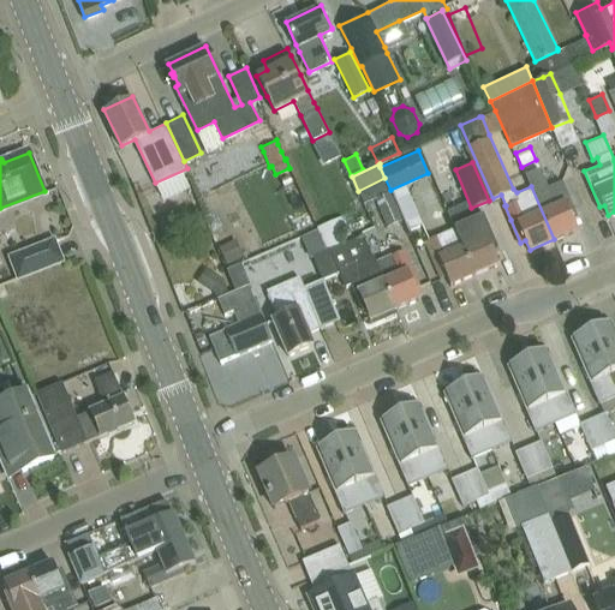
[(554,239),(578,228),(574,219),(578,216),(562,179),(549,184),(541,165),(525,172),(531,186),(554,239)]
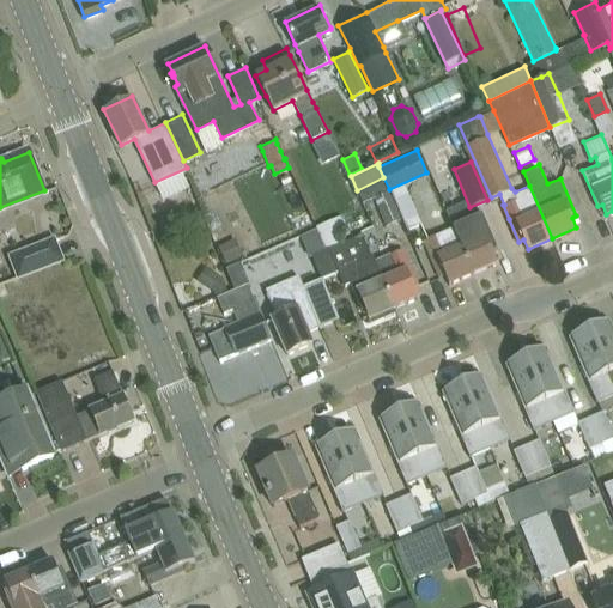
[(388,223),(401,217),(389,190),(376,196),(388,223)]
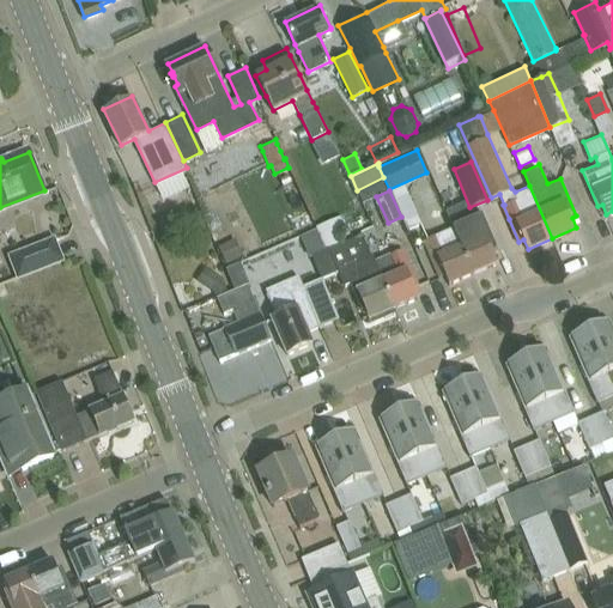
[(493,251),(497,250),(481,212),(465,219),(457,202),(445,207),(454,226),(473,272),(497,262),(493,251)]
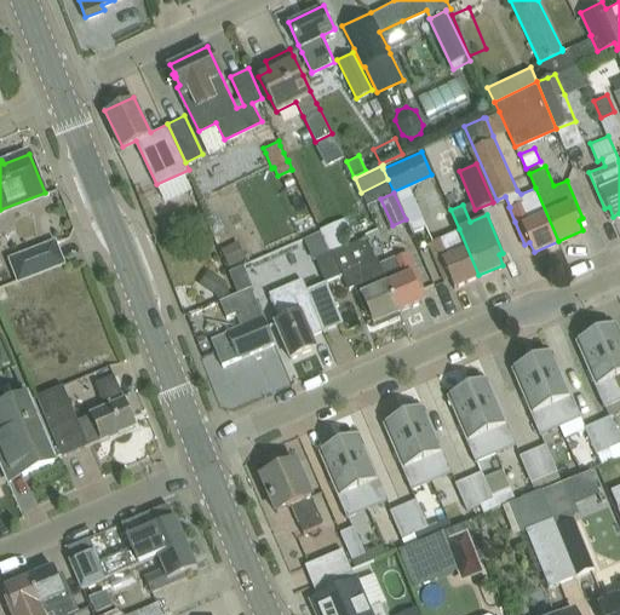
[(345,216),(319,228),(320,230),(328,251),(329,253),(367,237),(366,234),(356,239),(345,216)]
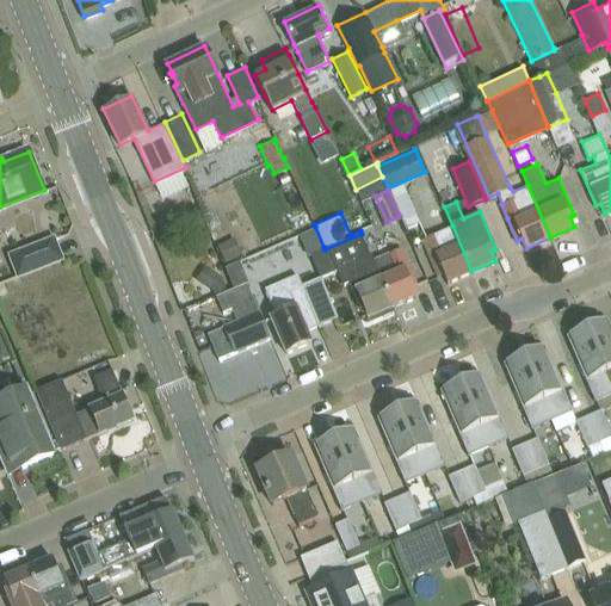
[(374,226),(360,230),(362,234),(368,248),(381,242),(374,226)]
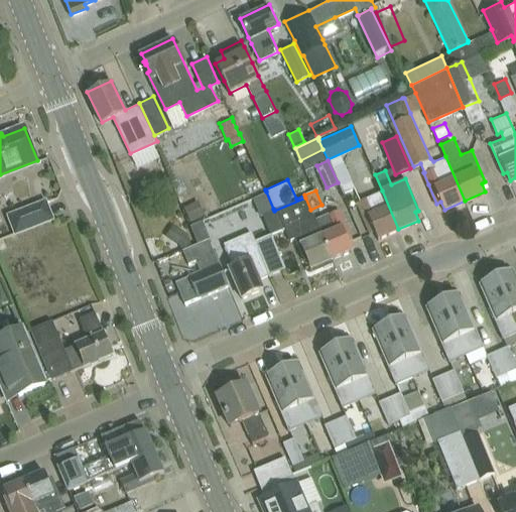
[(382,190),(370,196),(357,202),(370,232),(375,230),(378,238),(398,229),(382,190)]
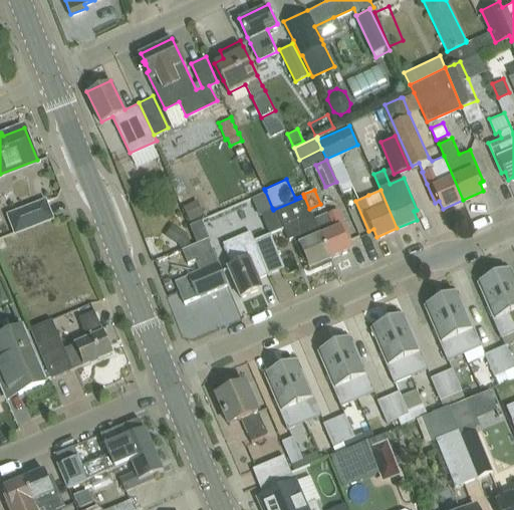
[(272,210),(264,191),(251,197),(259,216),(261,215),(262,214),(272,210)]
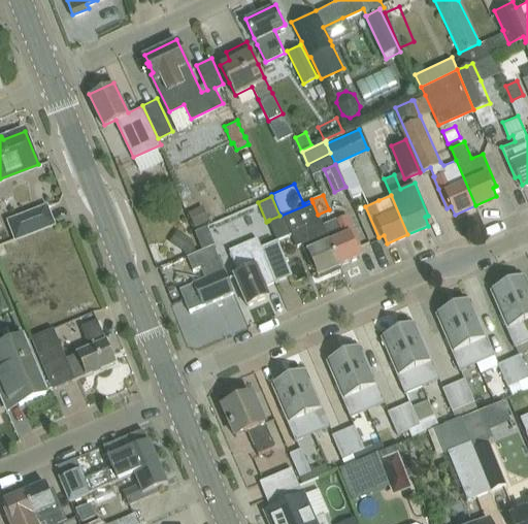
[(281,216),(269,221),(277,238),(291,233),(292,232),(296,243),(301,241),(302,244),(303,247),(311,266),(316,264),(319,272),(339,264),(329,239),(323,224),(321,220),(320,220),(318,215),(312,202),(281,216)]
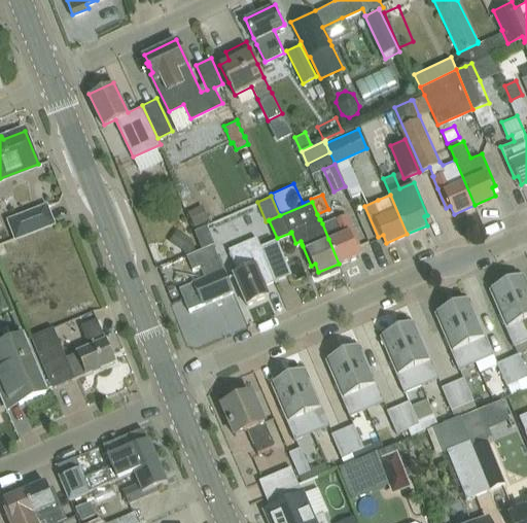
[(201,204),(186,211),(194,225),(208,218),(201,204)]
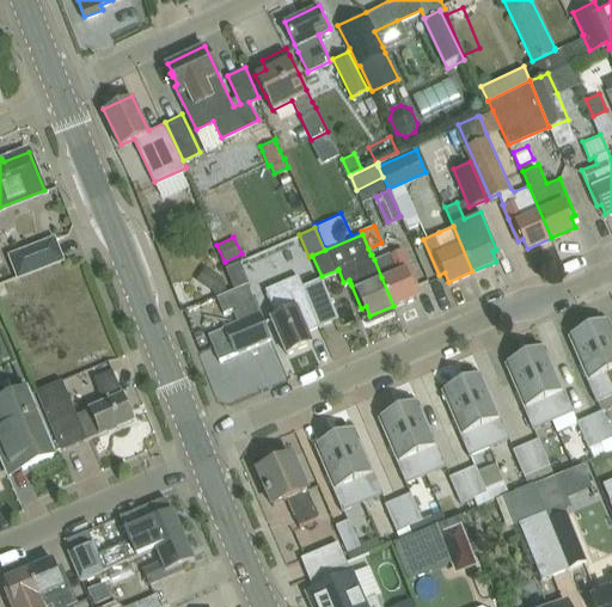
[(18,275),(62,257),(54,238),(11,255),(18,275)]
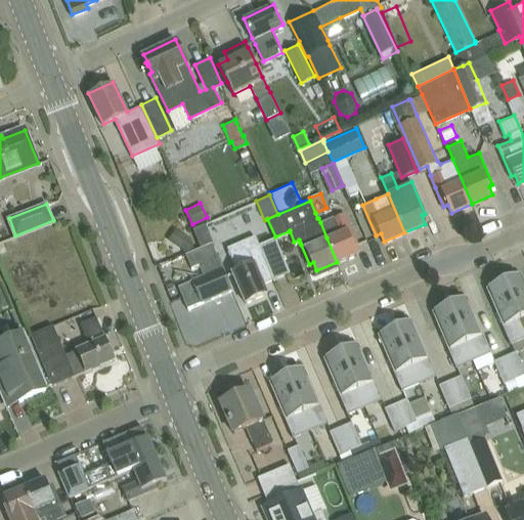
[(320,221),(320,222),(326,237),(337,262),(357,253),(354,245),(358,243),(350,224),(346,212),(334,217),(333,216),(320,221)]
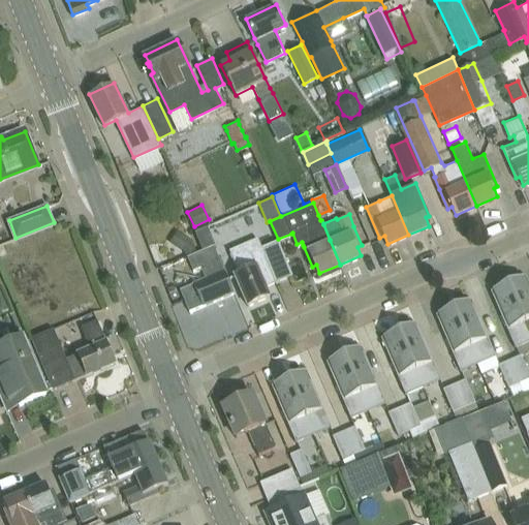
[(196,251),(191,238),(183,233),(176,245),(190,254),(196,251)]
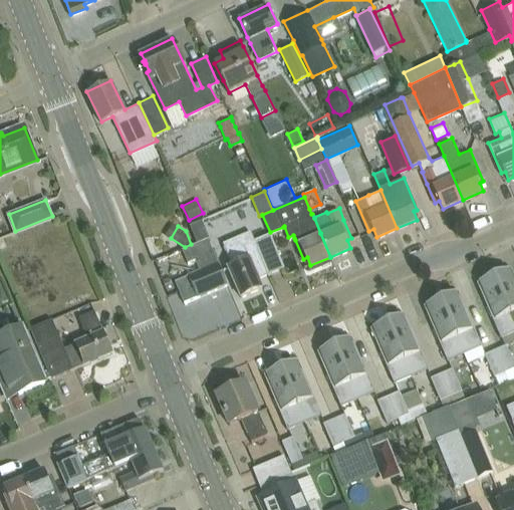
[(228,265),(241,295),(262,286),(258,277),(268,273),(254,239),(250,229),(223,241),(232,263),(228,265)]
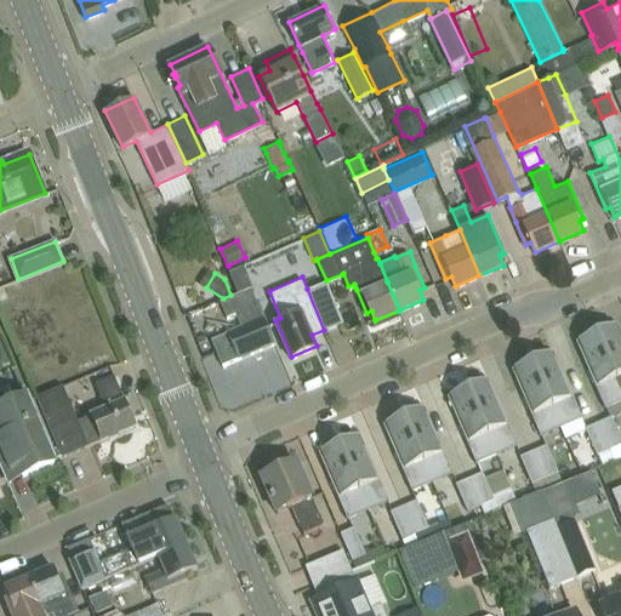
[(325,280),(307,289),(324,330),(343,321),(325,280)]
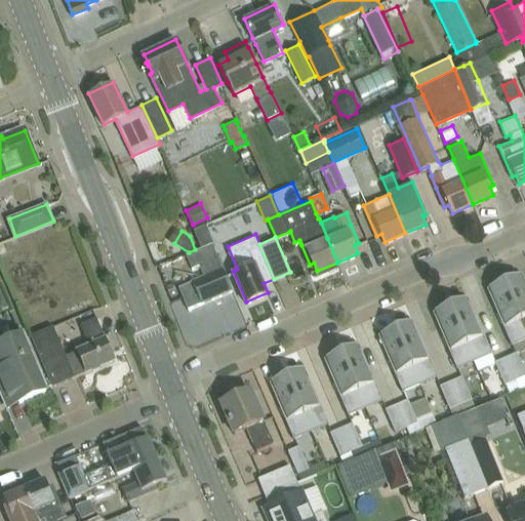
[(204,276),(178,286),(188,308),(232,289),(212,243),(186,253),(192,268),(199,265),(204,276)]
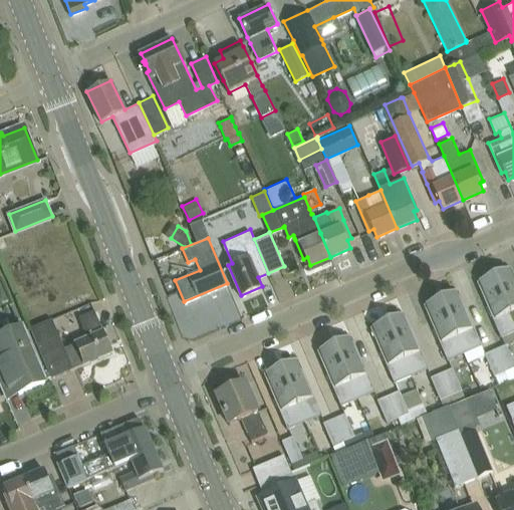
[(494,274),(513,319),(513,273),(511,266),(494,274)]
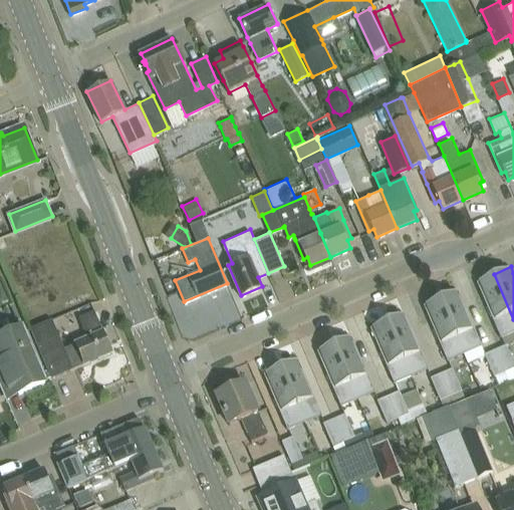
[(513,330),(513,319),(494,274),(477,281),(501,336),(513,330)]
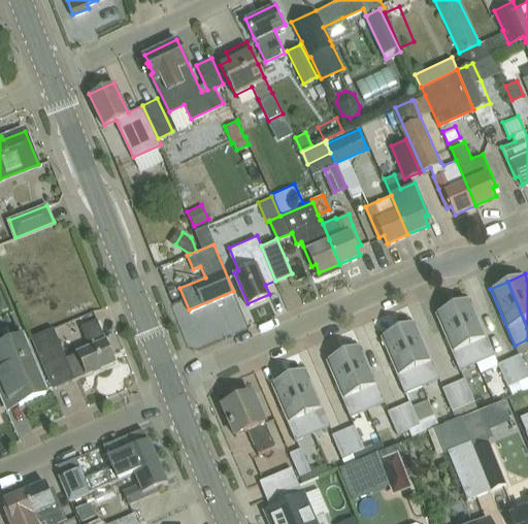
[(470,297),(453,304),(477,361),(495,354),(470,297)]
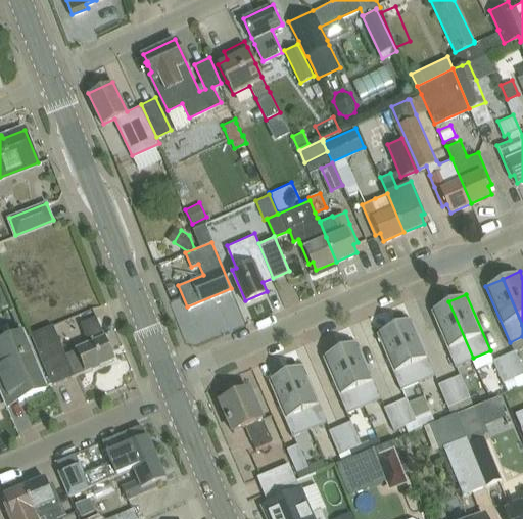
[(456,366),(473,358),(448,301),(431,310),(456,366)]
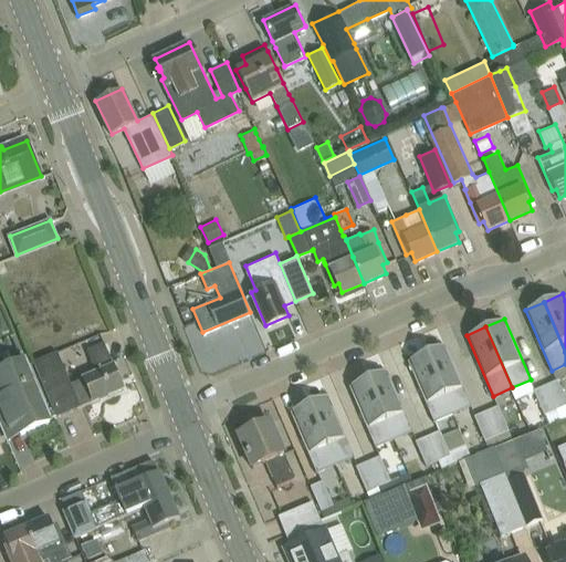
[(83,377),(93,399),(123,387),(104,342),(87,349),(97,372),(83,377)]
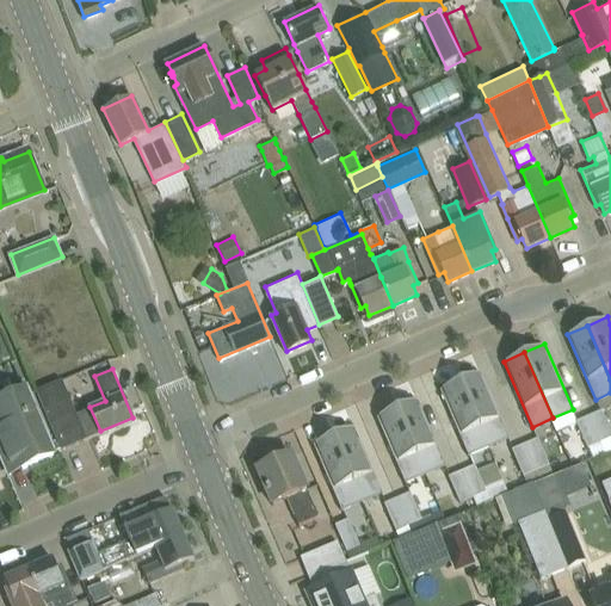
[(461,379),(489,445),(510,437),(481,371),(461,379)]
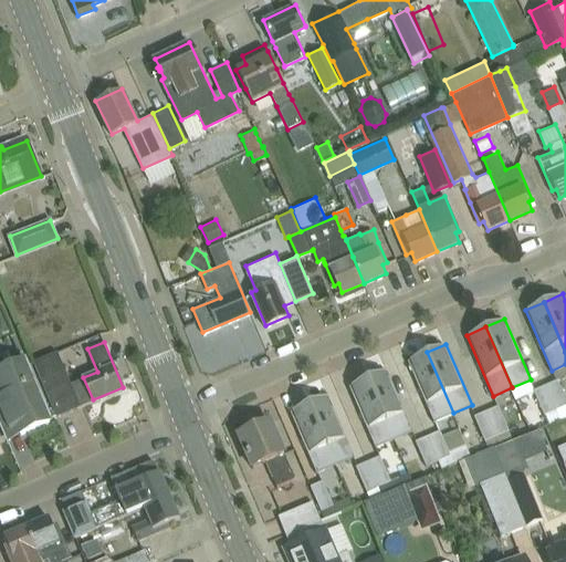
[(427,352),(408,361),(435,422),(453,413),(427,352)]
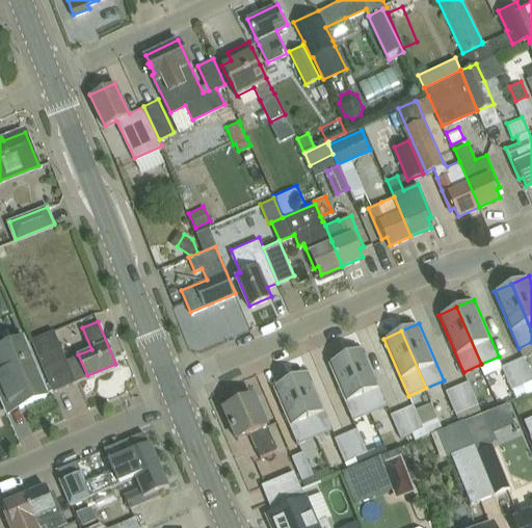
[(32,341),(53,390),(87,375),(78,354),(65,360),(53,333),(32,341)]
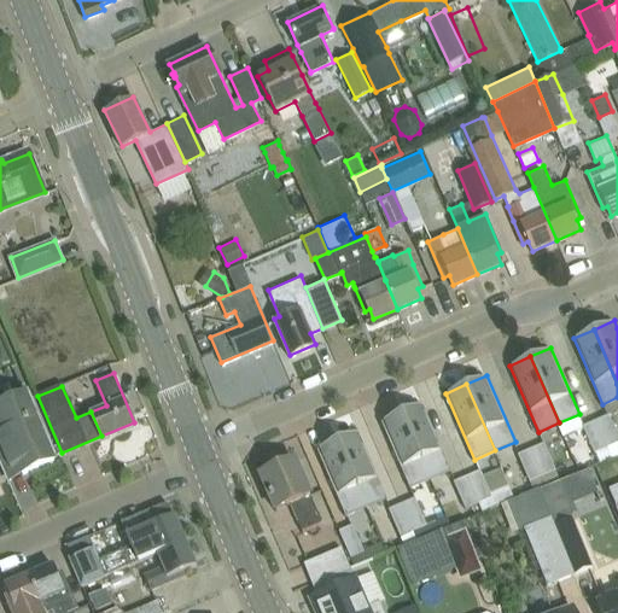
[(28,393),(0,404),(0,455),(6,468),(19,462),(23,472),(38,465),(54,459),(28,393)]
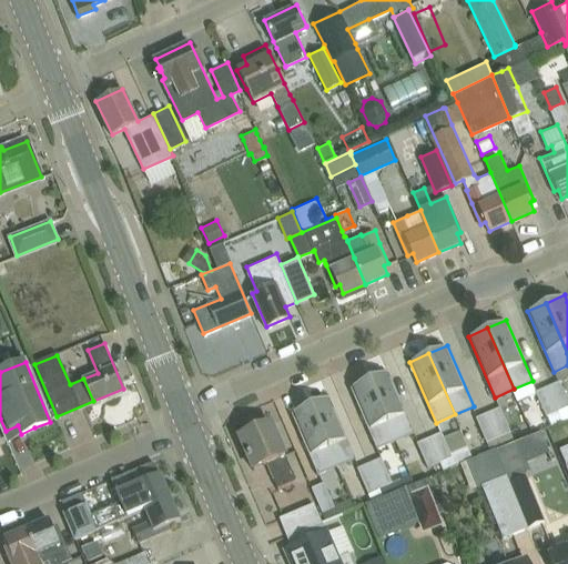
[(369,379),(396,440),(415,432),(388,371),(369,379)]
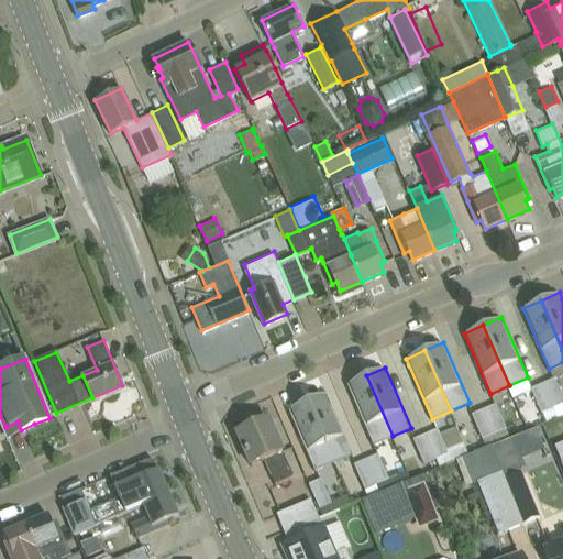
[(366,375),(348,383),(374,444),(393,436),(366,375)]
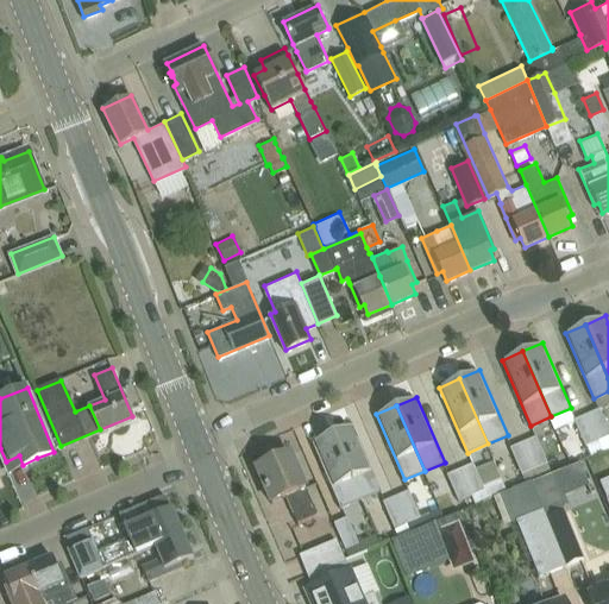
[(586,413),(597,439),(608,433),(608,428),(600,407),(586,413)]
